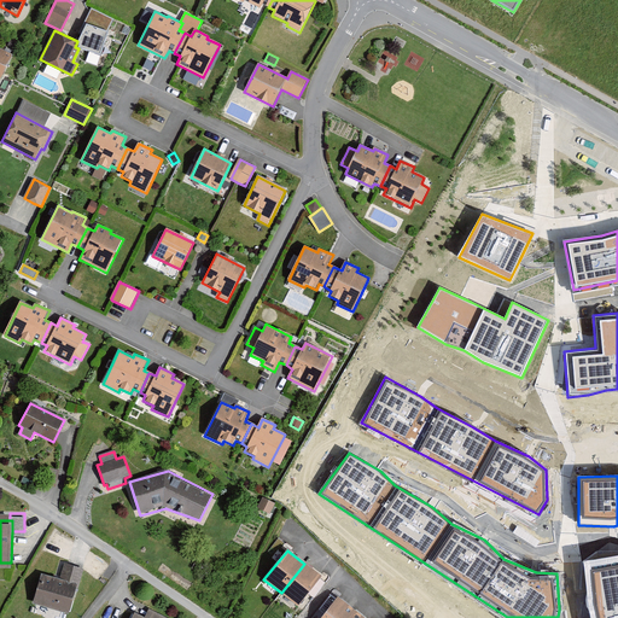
[(617,617),(617,555),(584,563),(588,605),(590,617),(617,617)]
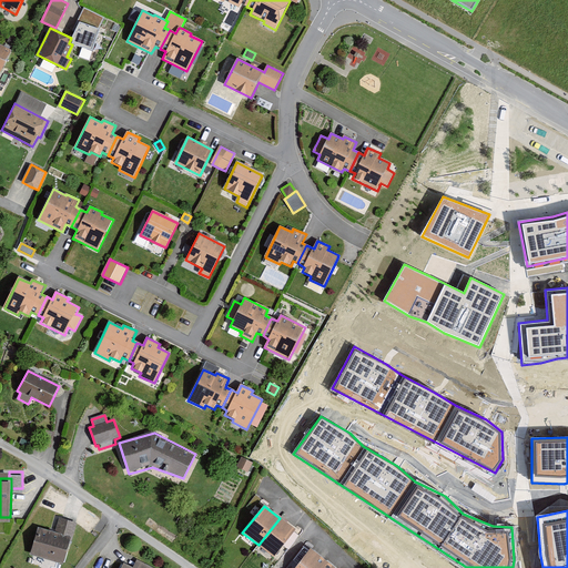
[(38,527),(30,554),(63,564),(75,523),(59,517),(56,533),(38,527)]
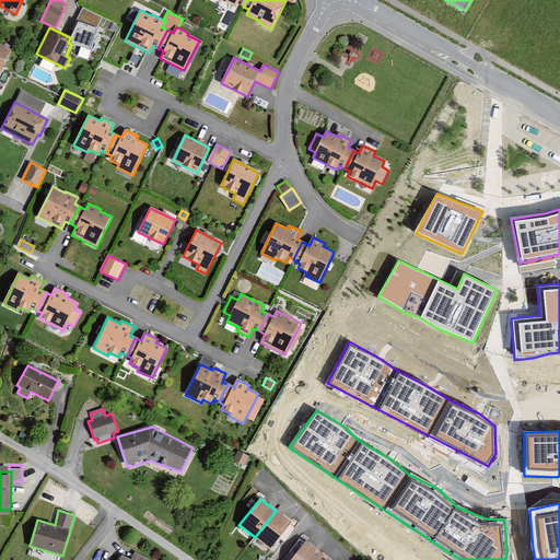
[(271,549),(292,523),(276,511),(255,537),(271,549)]
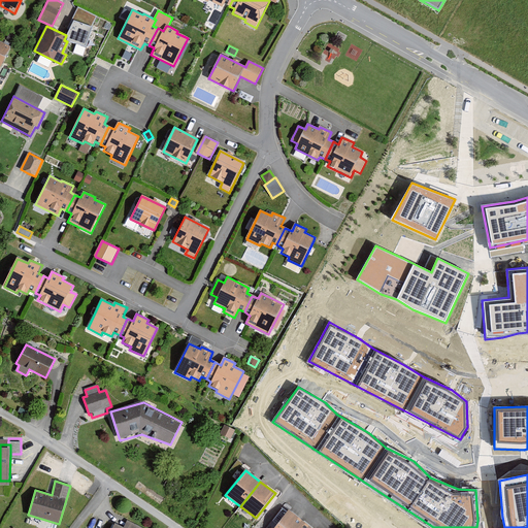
[(298,527),(304,522),(289,509),(287,513),(283,509),(273,521),(277,525),(274,527),(298,527)]
